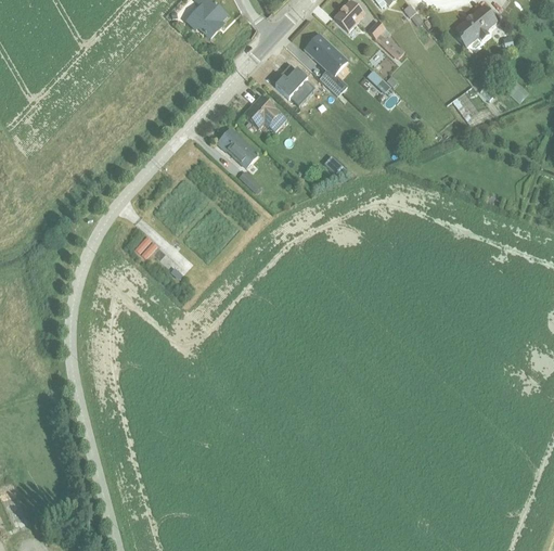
[(213,26),(221,18),(227,14),(211,0),(195,0),(198,4),(184,20),(195,29),(197,26),(209,37),(217,29),(213,26)]
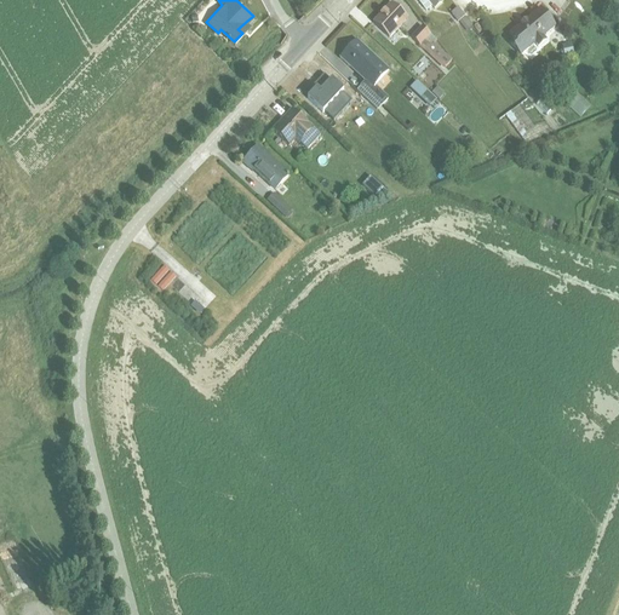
[(390,0),(372,19),(389,35),(407,16),(390,0)]
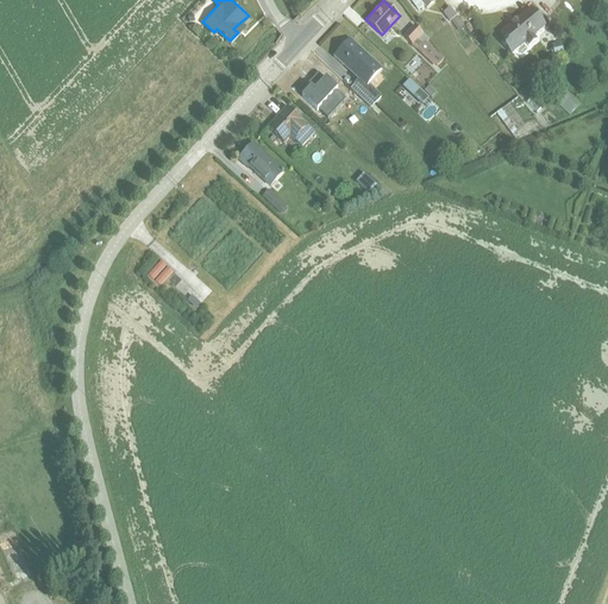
[(449,4),(442,8),(449,18),(450,17),(458,27),(463,24),(449,4)]
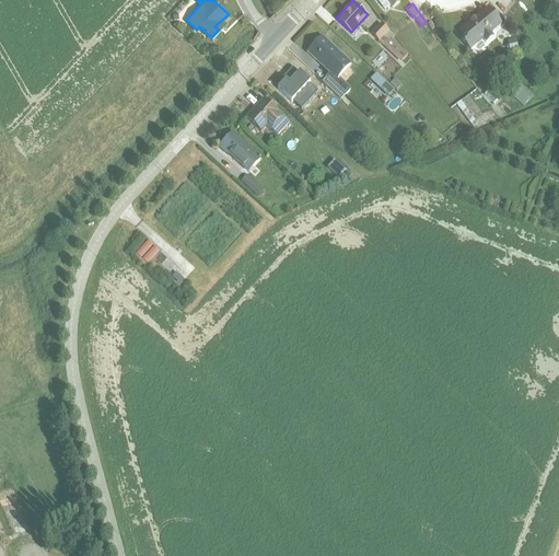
[(487,4),(458,27),(465,35),(462,37),(469,48),(482,37),(485,41),(492,33),(490,31),(501,21),(487,4)]
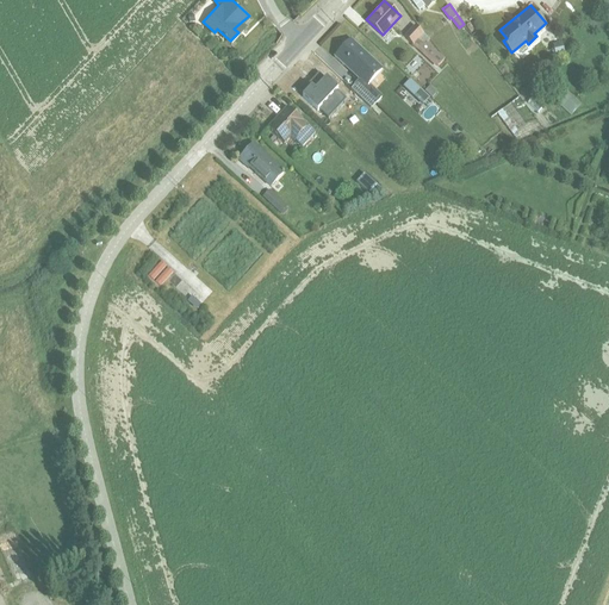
[(234,29),(238,32),(246,24),(243,20),(234,29)]
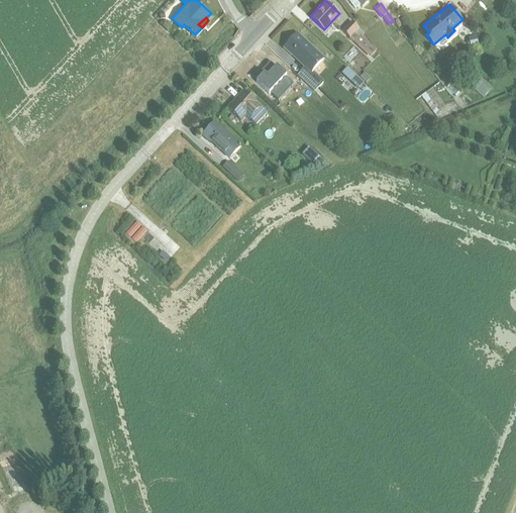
[(349,18),(341,28),(369,55),(376,47),(360,33),(363,30),(349,18)]
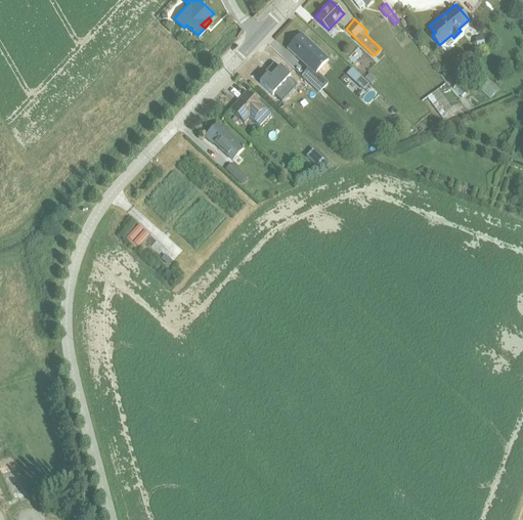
[(301,31),(287,46),(307,66),(303,70),(304,71),(301,74),(318,90),(328,80),(316,69),(328,56),(301,31)]
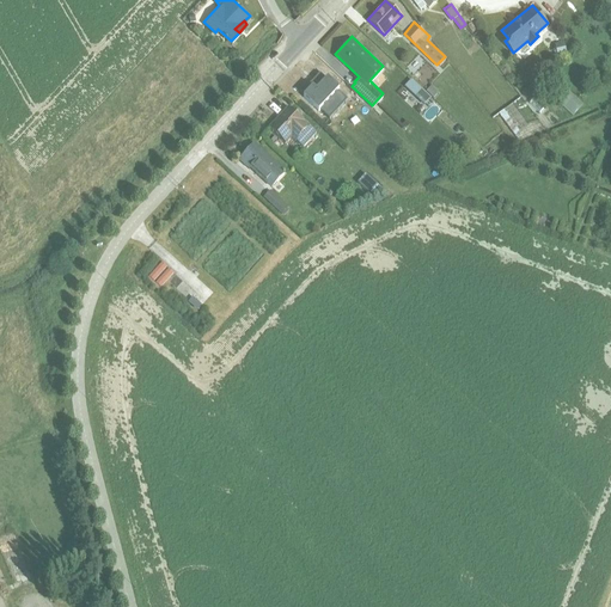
[(553,44),(553,46),(553,49),(555,51),(556,51),(556,53),(566,51),(563,40),(554,41),(554,44),(553,44)]
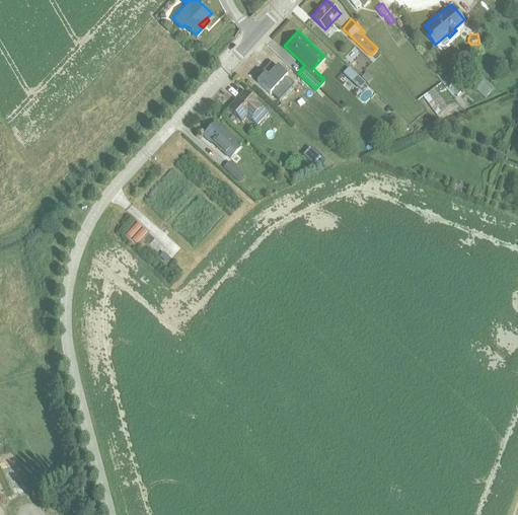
[(253,75),(274,95),(289,80),(269,60),(253,75)]
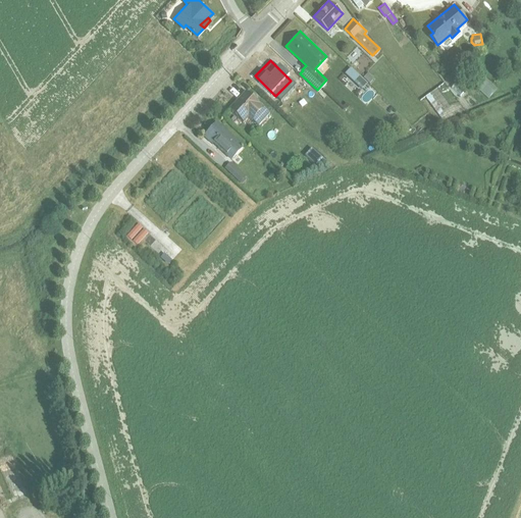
[(350,64),(344,70),(361,87),(366,81),(350,64)]
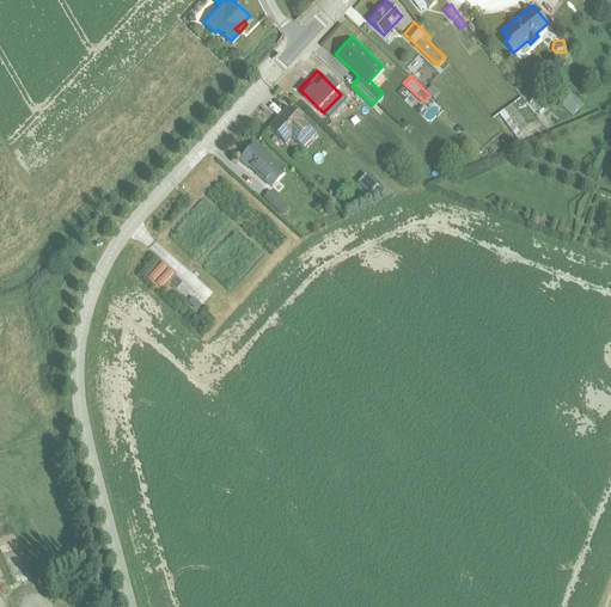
[(431,81),(425,87),(433,93),(438,87),(431,81)]
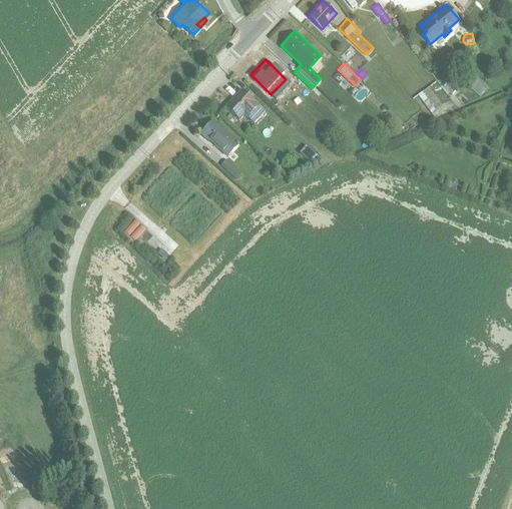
[(473,72),(465,81),(479,93),(487,84),(473,72)]
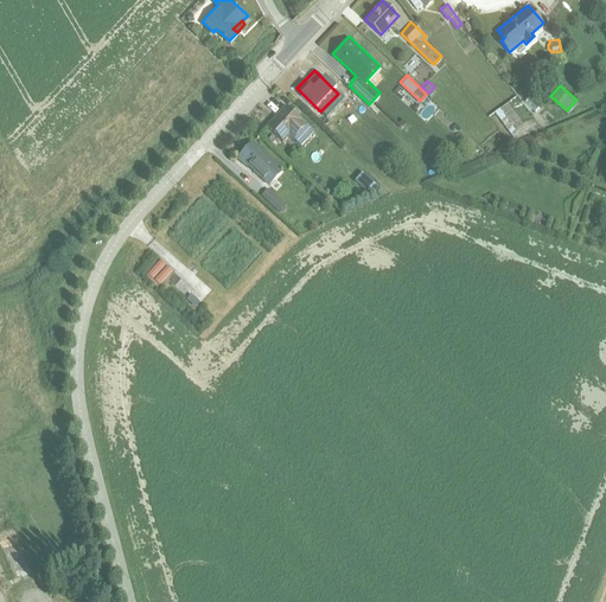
[(344,100),(356,110),(362,104),(350,94),(344,100)]
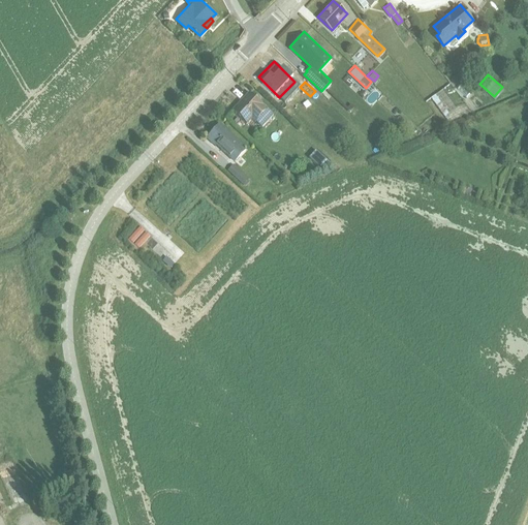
[(461,82),(457,86),(466,94),(469,89),(461,82)]
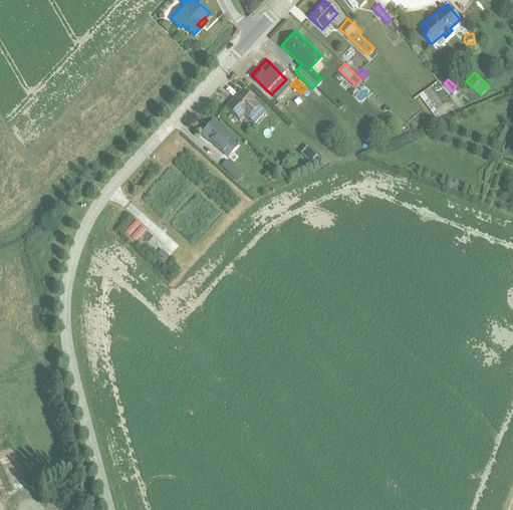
[(430,83),(418,91),(435,115),(457,104),(452,98),(443,100),(430,83)]
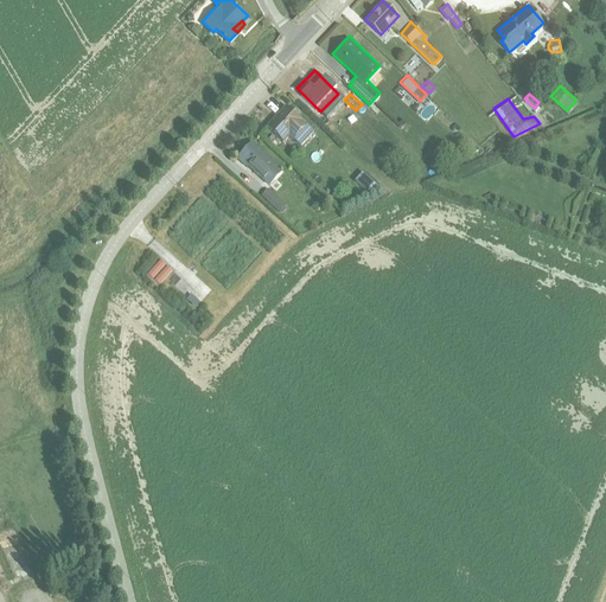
[(286,103),(266,125),(282,140),(288,135),(292,139),(292,138),(299,143),(313,129),(286,103)]
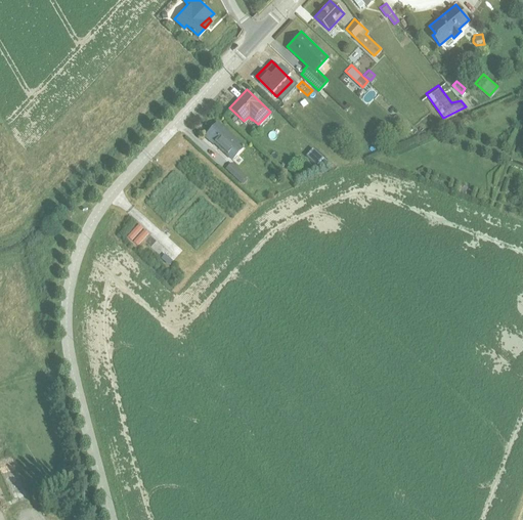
[(217,121),(204,134),(212,142),(213,141),(231,159),(243,146),(217,121)]
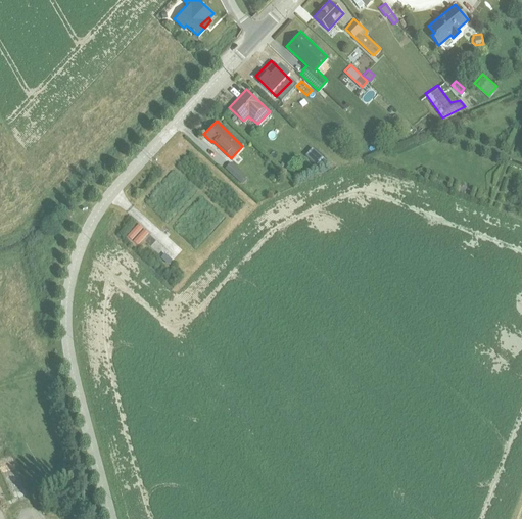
[(272,127),(266,134),(271,138),(277,131),(272,127)]
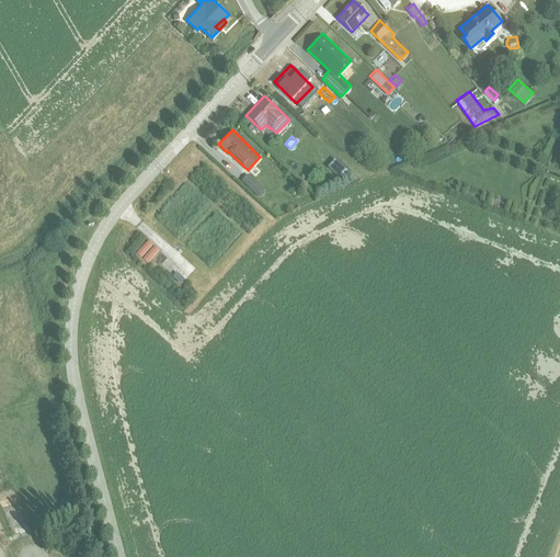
[(334,156),(327,165),(340,175),(347,168),(334,156)]
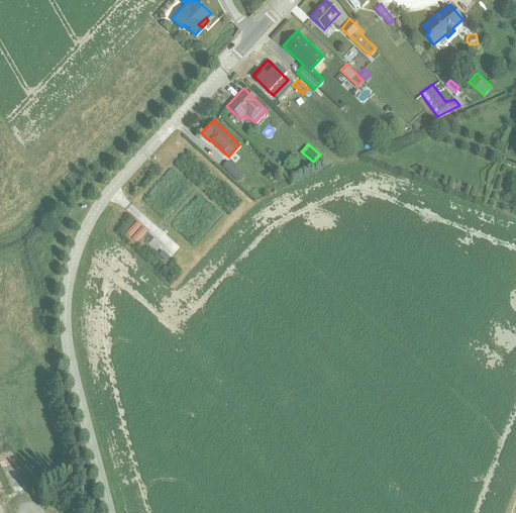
[(227,159),(221,165),(238,180),(243,174),(227,159)]
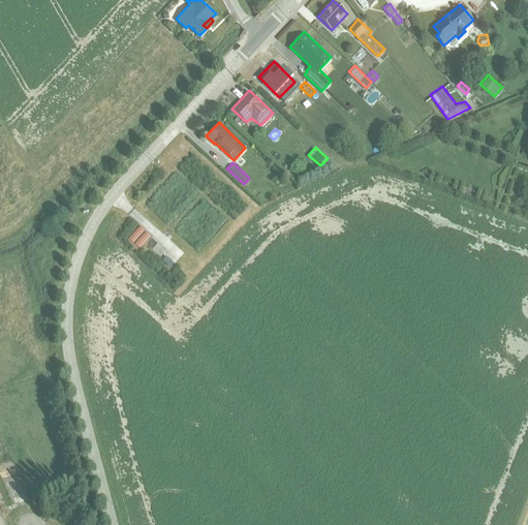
[(138,223),(128,236),(132,240),(144,227),(138,223)]
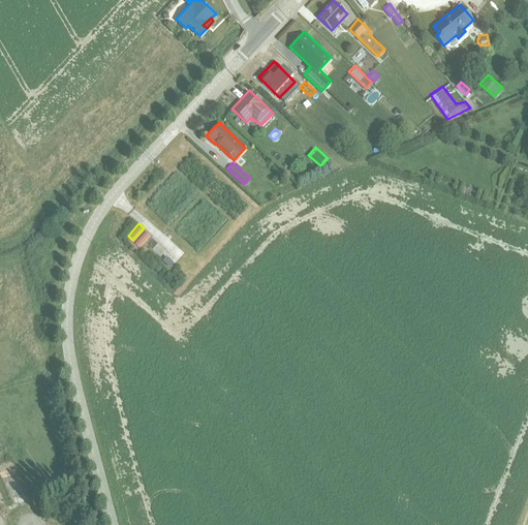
[(145,228),(133,241),(138,245),(149,233),(145,228)]
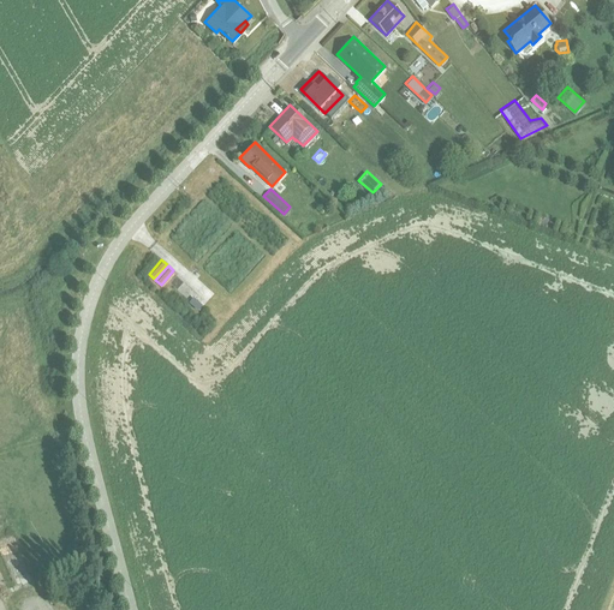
[(192,295),(188,300),(197,309),(202,304),(192,295)]
